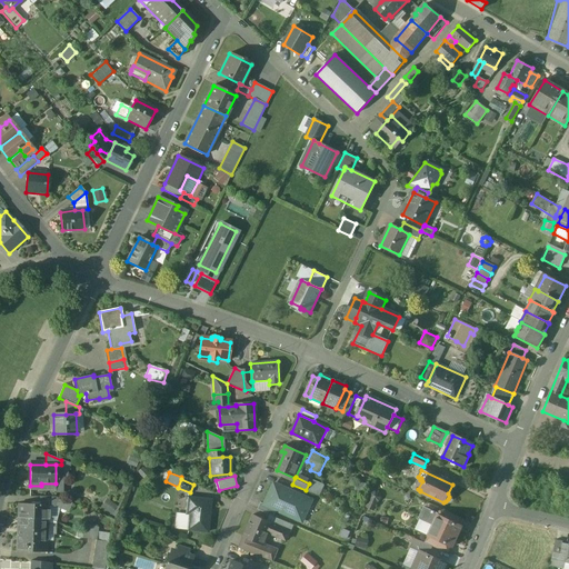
[(315,479),(310,490),(320,496),(326,483),(315,479)]
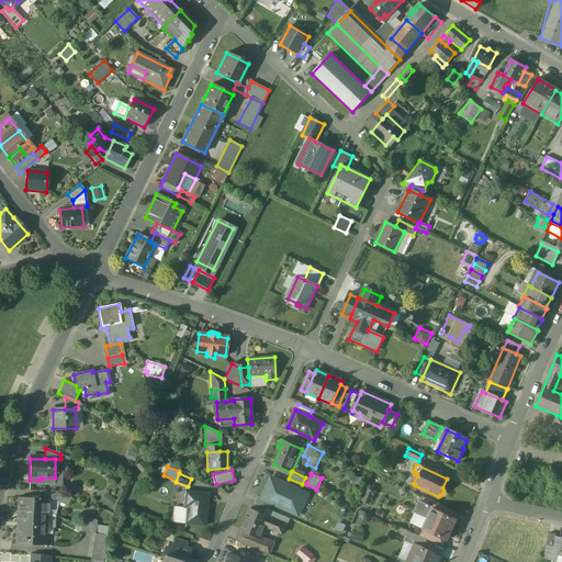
[(307,494),(271,478),(261,498),(273,504),(299,515),(307,494)]
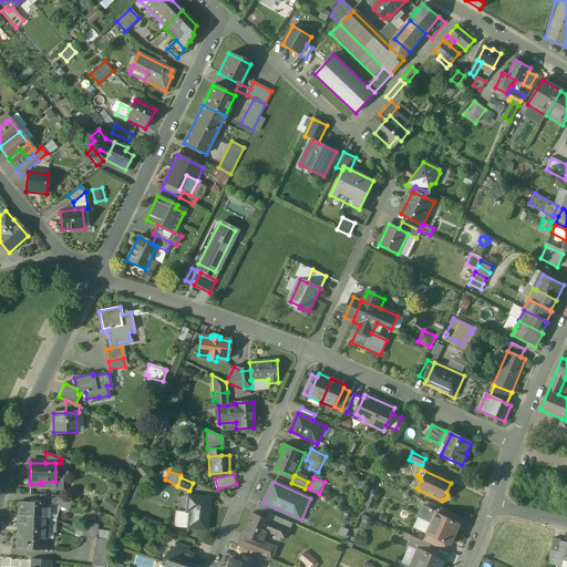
[(377,493),(372,491),(369,492),(368,495),(369,497),(374,501),(378,498),(379,496),(377,493)]
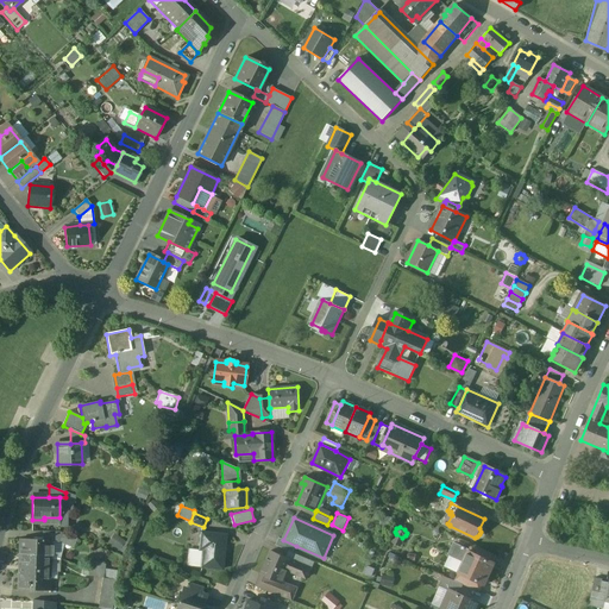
[(60,532),(44,532),(44,540),(52,540),(57,542),(61,532),(60,532)]
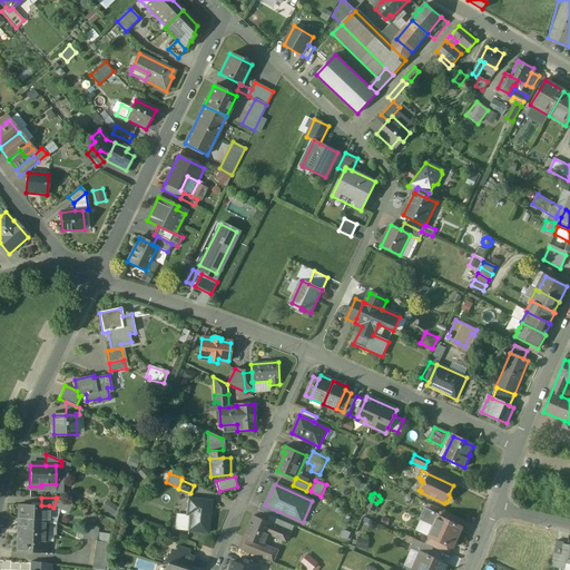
[(72,503),(57,498),(53,508),(68,513),(72,503)]
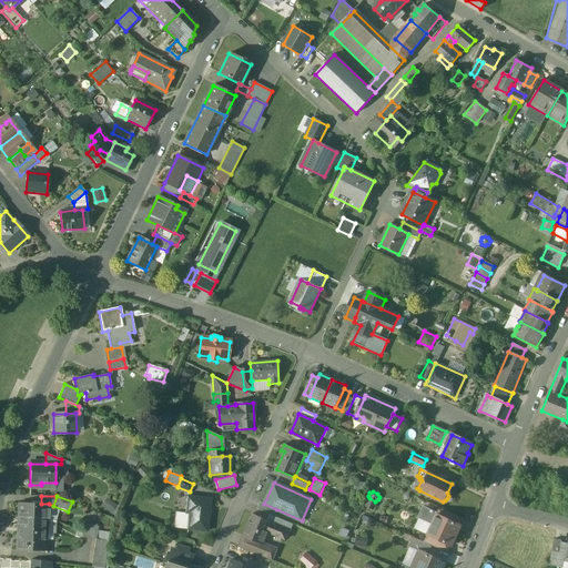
[(107,497),(101,506),(114,515),(120,506),(107,497)]
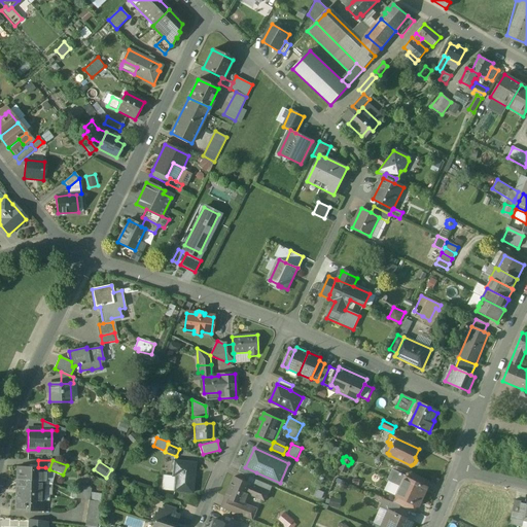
[(196,463),(174,461),(173,477),(176,477),(174,491),(192,493),(196,463)]
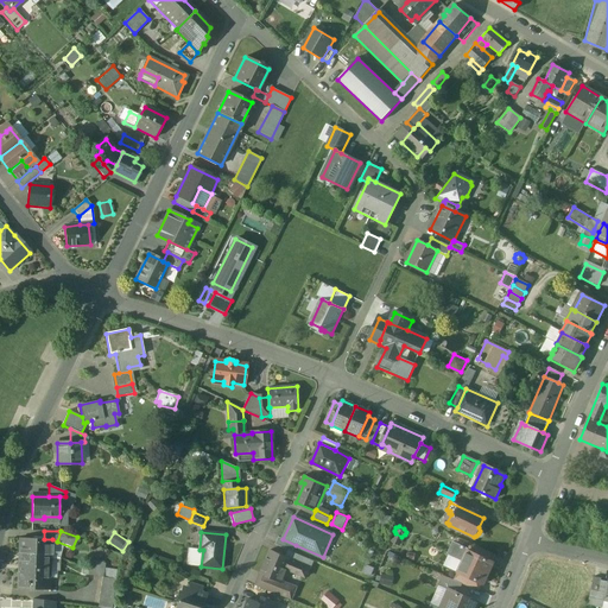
[(396,533),(392,543),(398,545),(401,537),(396,533)]
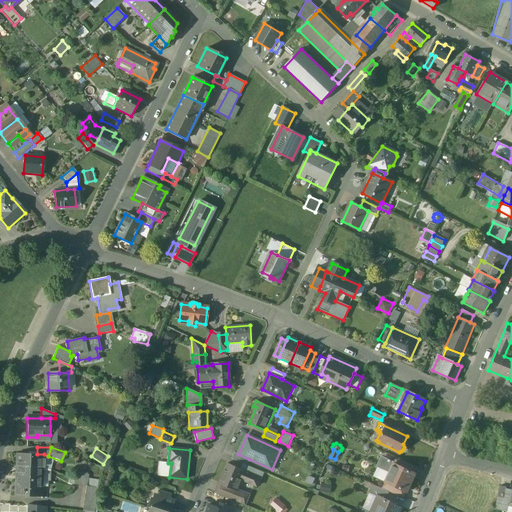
[(249,459),(238,454),(235,452),(232,459),(246,465),(249,459)]
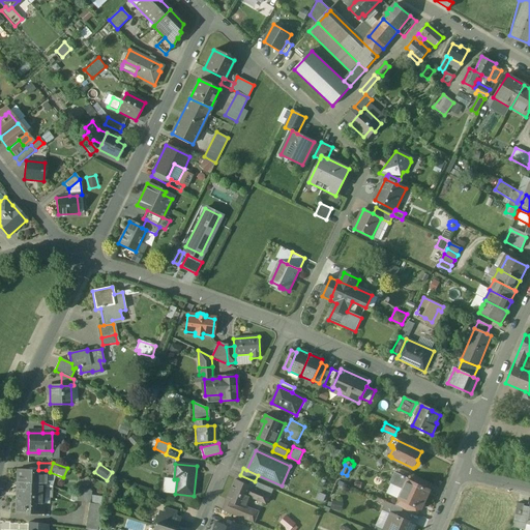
[(38,470),(18,469),(17,482),(41,483),(41,478),(45,478),(46,470),(38,470)]
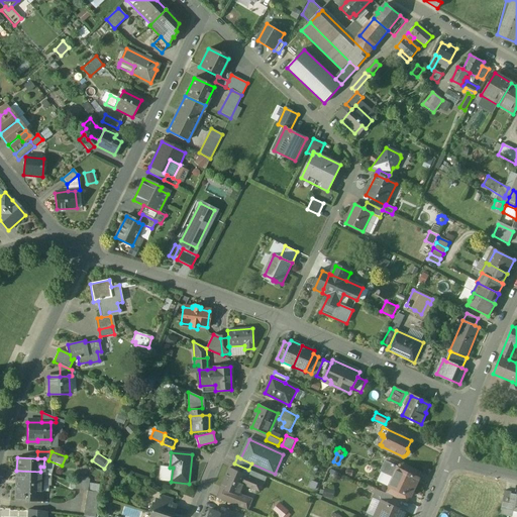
[(392,466),(386,462),(381,472),(393,477),(397,469),(393,467),(394,464),(393,463),(392,466)]
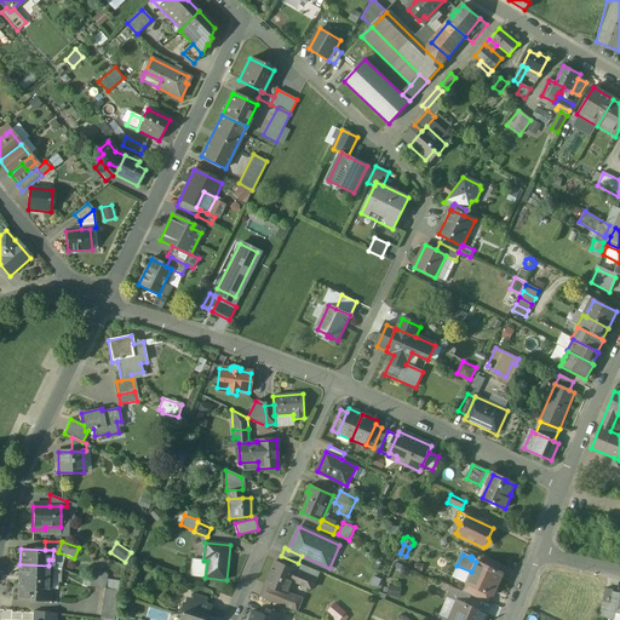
[(491,560),(480,555),(476,562),(488,567),(491,560)]
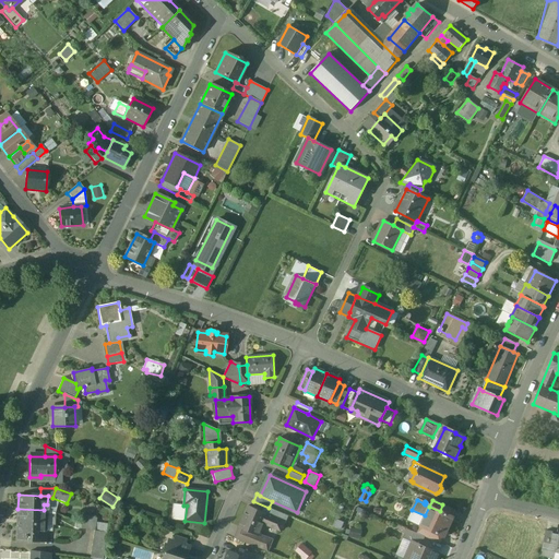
[(455,511),(442,504),(440,511),(452,516),(455,511)]
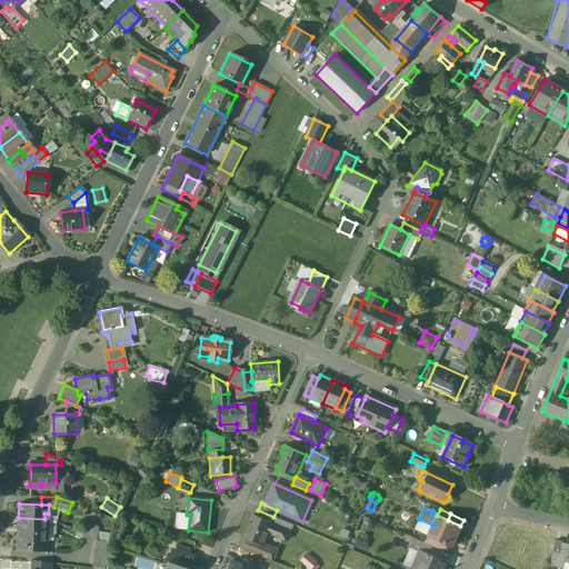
[(272,523),(253,516),(243,537),(248,539),(260,545),(263,546),(265,545),(269,533),(286,541),(290,531),(272,525),(272,523)]
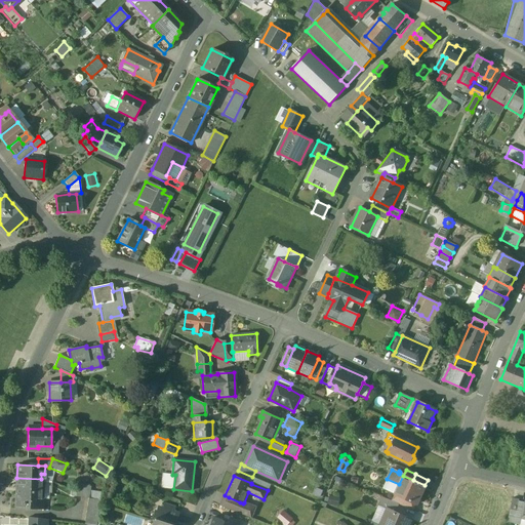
[(413,480),(403,476),(399,484),(421,495),(426,486),(413,480)]
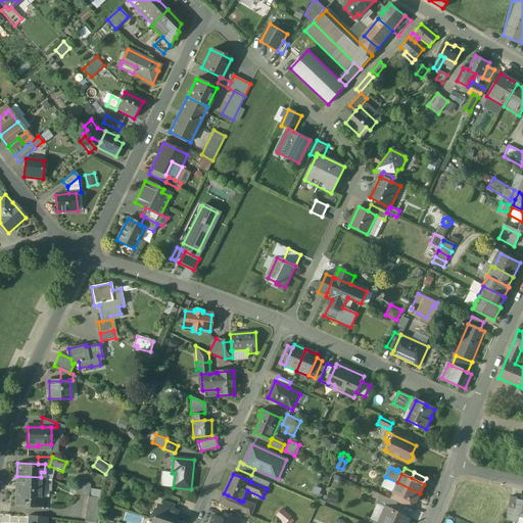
[(41,477),(16,476),(15,507),(39,508),(41,477)]
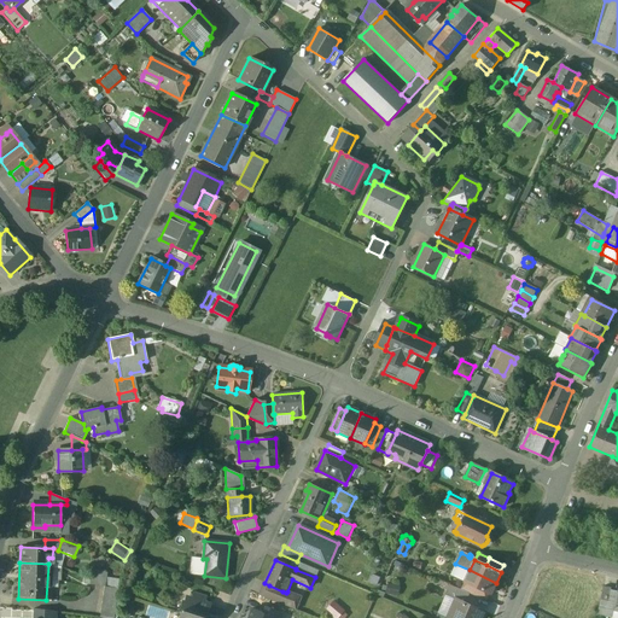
[(496,583),(470,570),(464,582),(472,586),(489,594),(490,594),(496,583)]
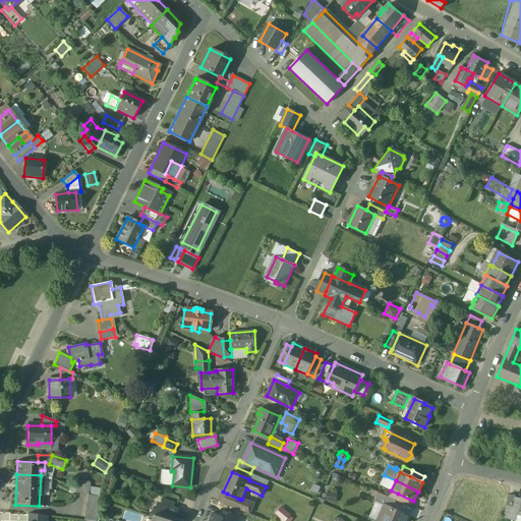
[(90,482),(77,481),(75,493),(88,495),(89,495),(90,482)]
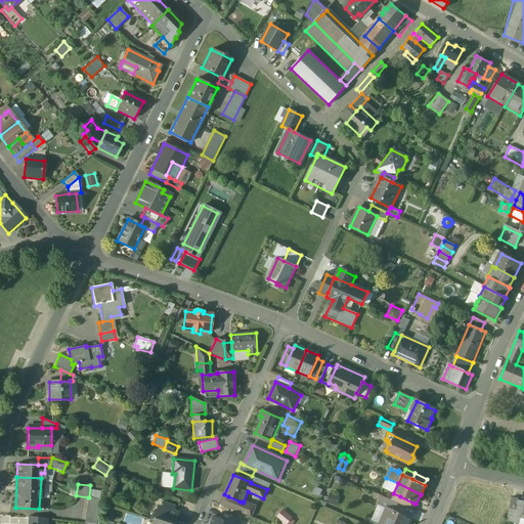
[(99,497),(101,490),(91,488),(90,495),(99,497)]
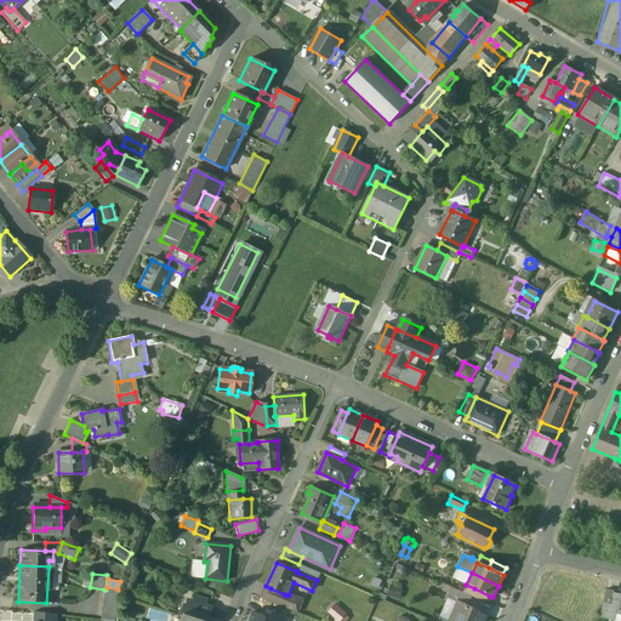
[(472,596),(453,587),(448,598),(459,603),(468,607),(472,596)]
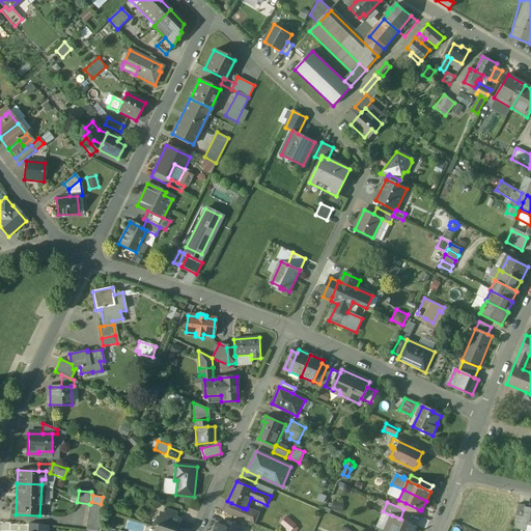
[(243,508),(231,503),(227,513),(239,519),(243,508)]
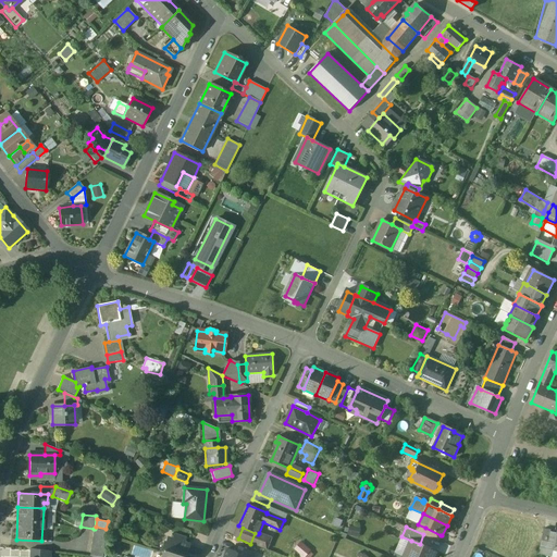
[(441,535),(425,528),(423,534),(438,541),(441,535)]
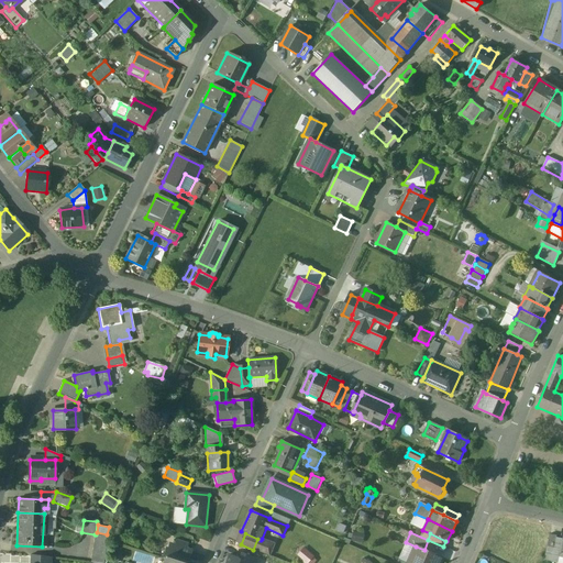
[(96,534),(95,534),(90,562),(97,562),(103,562),(108,537),(96,534)]
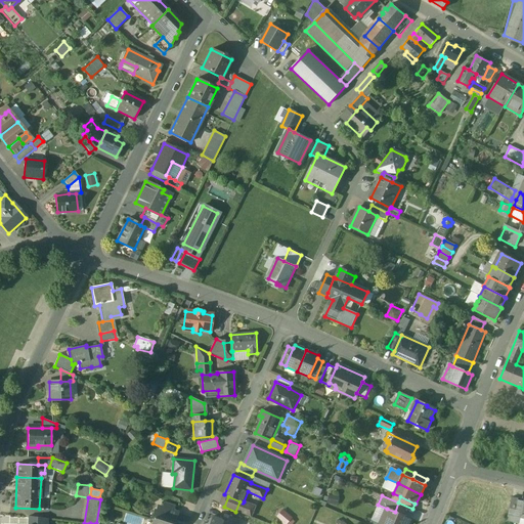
[(518,499),(512,497),(509,510),(516,511),(518,500),(518,499)]
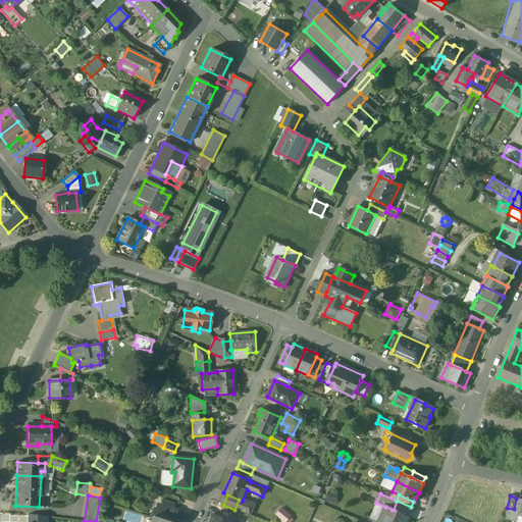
[(514,509),(511,521),(513,521),(518,521),(520,516),(521,505),(521,500),(516,499),(514,509)]
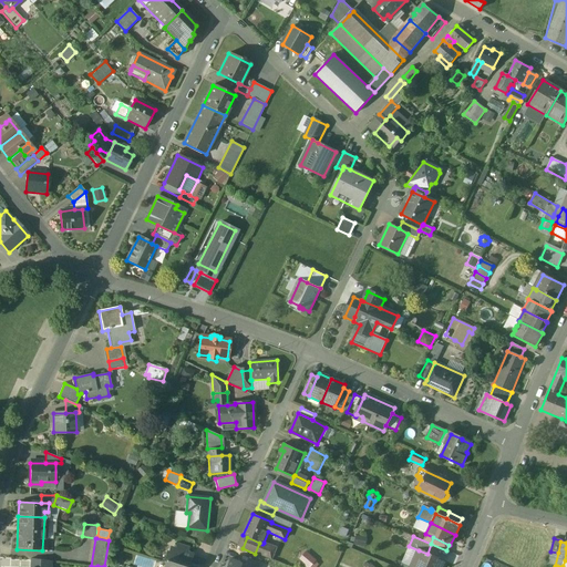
[(277,548),(264,543),(263,544),(259,543),(255,554),(272,560),(277,548)]
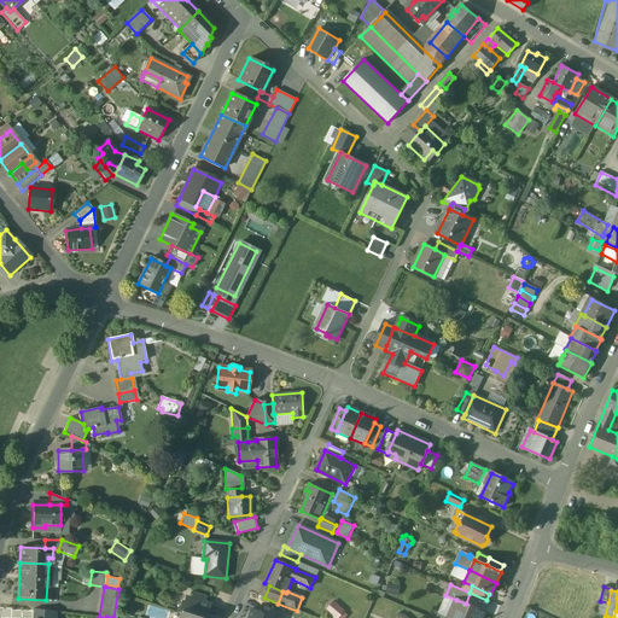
[(204,617),(209,605),(186,598),(185,604),(182,602),(180,612),(181,613),(197,617),(204,617)]
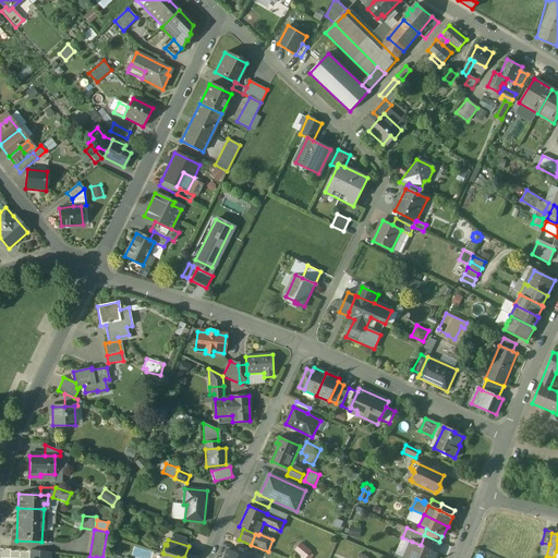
[(302,541),(294,549),(303,557),(311,557),(315,554),(302,541)]
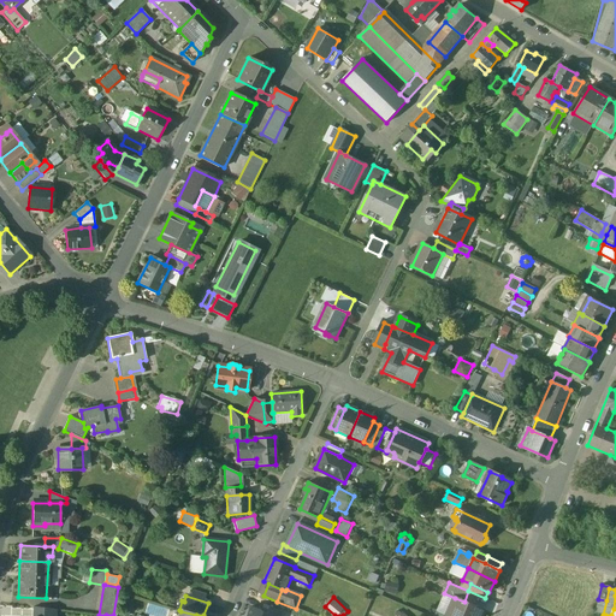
[(465,602),(455,598),(448,615),(446,615),(479,615),(483,609),(465,602)]
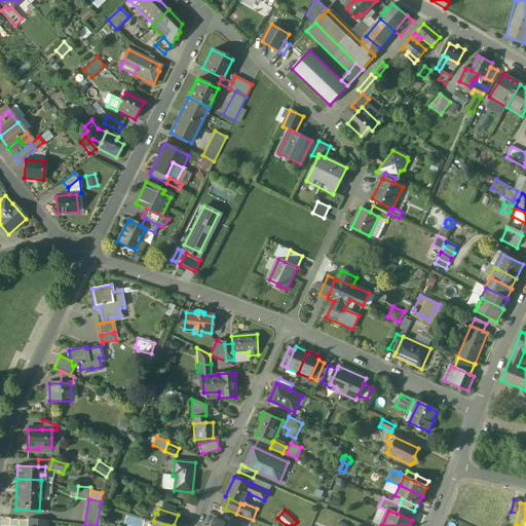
[(518,513),(511,512),(508,524),(515,525),(518,513)]
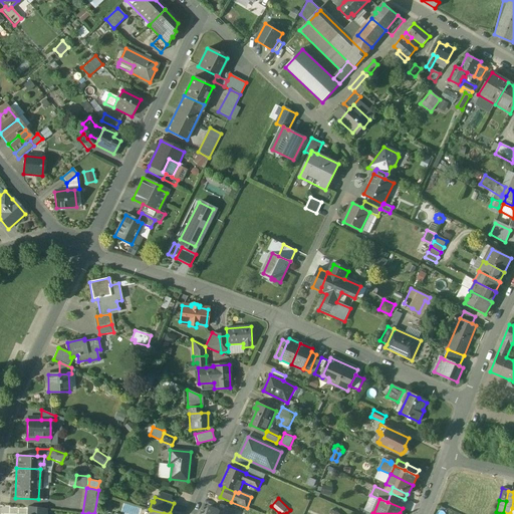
[(220,510),(210,506),(207,513),(231,513),(234,509),(222,505),(220,510)]
